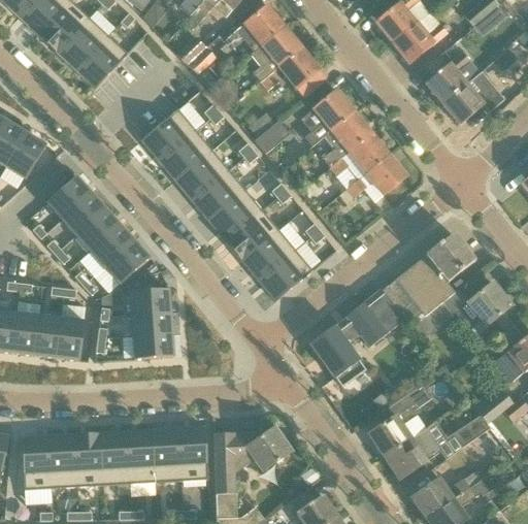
[(2,0),(19,15),(32,0),(2,0)]
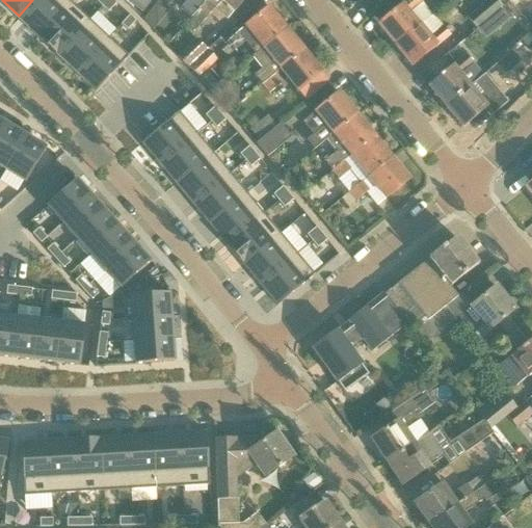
[(32,0),(19,16),(37,33),(70,0),(32,0)]
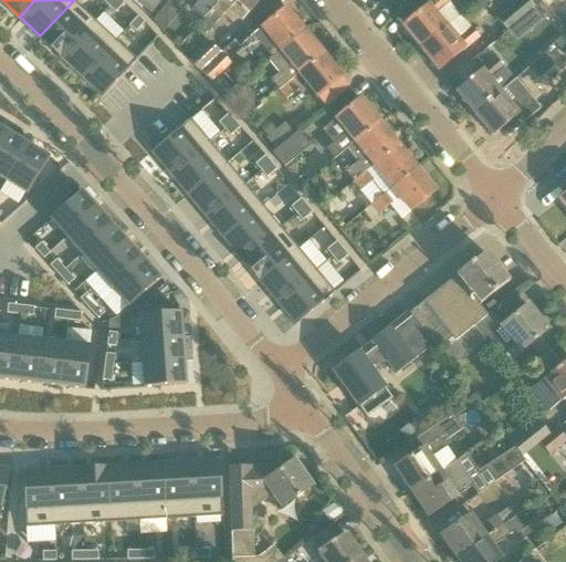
[(74,0),(40,35),(60,55),(95,18),(76,0),(74,0)]
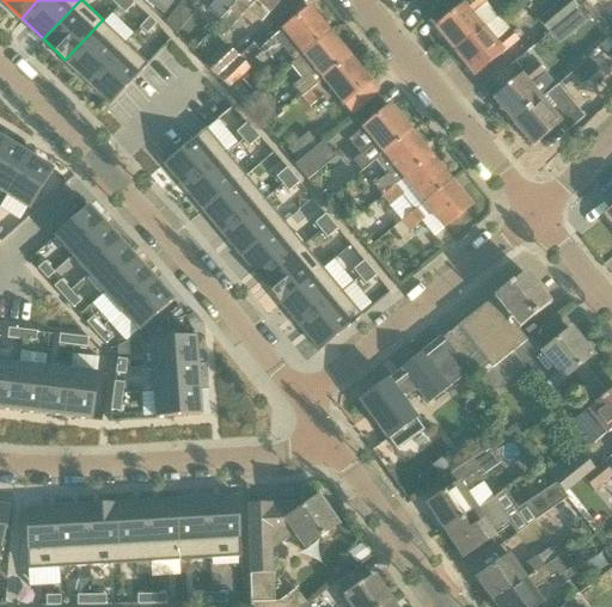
[(121,0),(117,4),(124,11),(134,0),(121,0)]
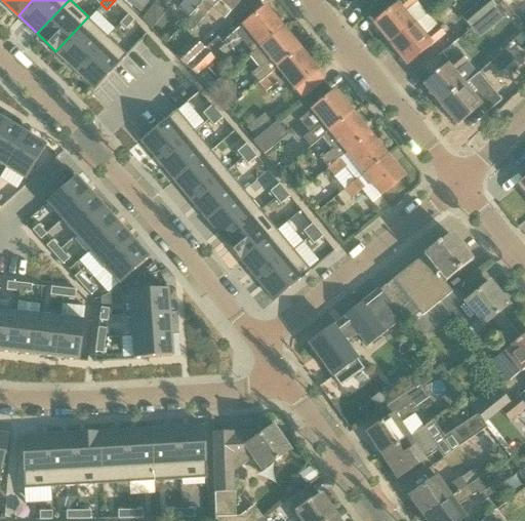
[(154,0),(142,16),(151,26),(166,7),(158,0),(154,0)]
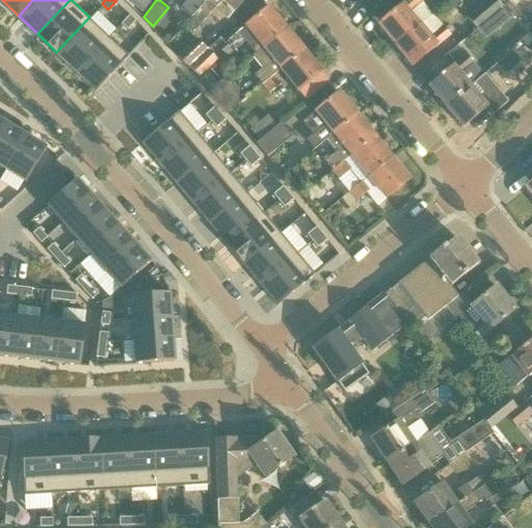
[(195,28),(215,5),(228,16),(234,8),(235,8),(242,0),(204,0),(186,21),(195,28)]
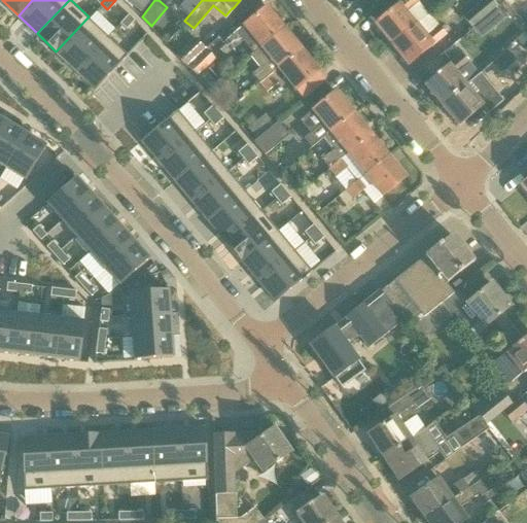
[(390,42),(415,22),(406,9),(417,0),(398,0),(374,22),(390,42)]
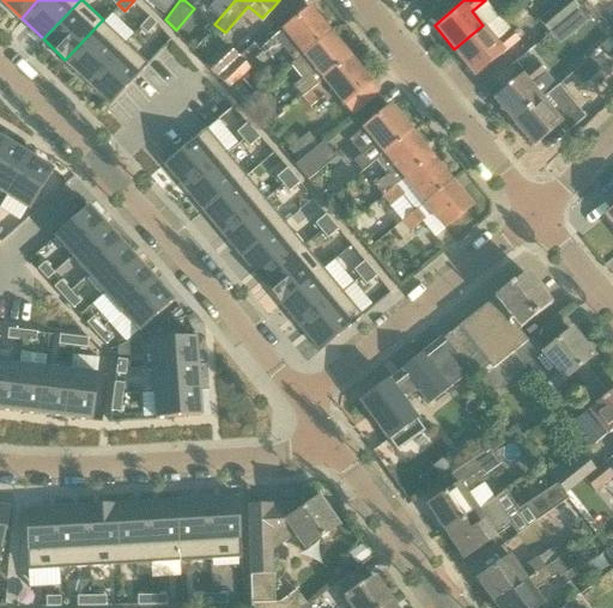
[(559,22),(572,11),(571,11),(584,0),(559,0),(539,17),(548,29),(559,20),(559,22)]
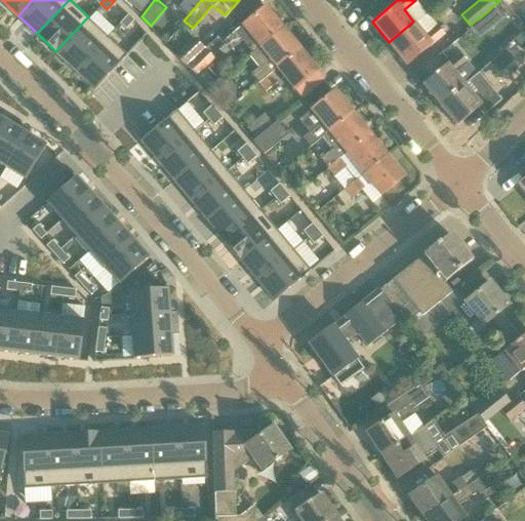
[(252,49),(283,26),(266,4),(224,38),(232,47),(242,38),(252,49)]
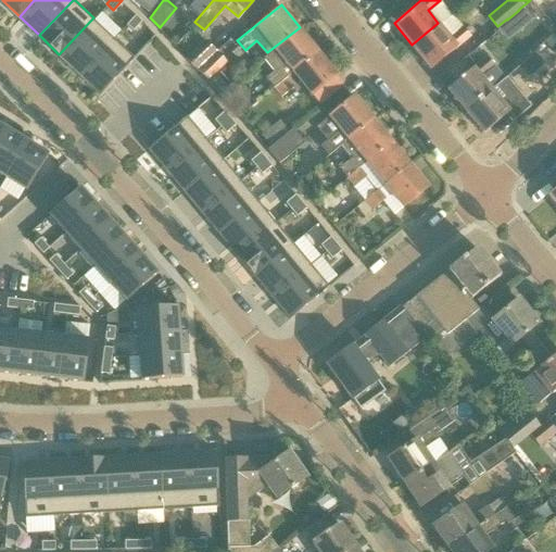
[(136,12),(126,22),(133,27),(142,19),(136,12)]
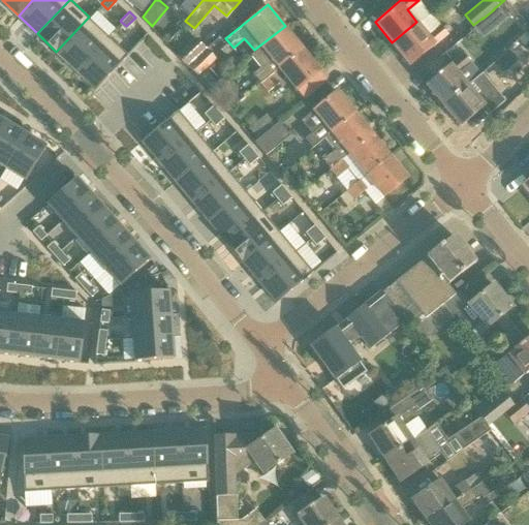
[(447,32),(440,24),(431,11),(417,22),(416,22),(392,42),(409,63),(447,32)]
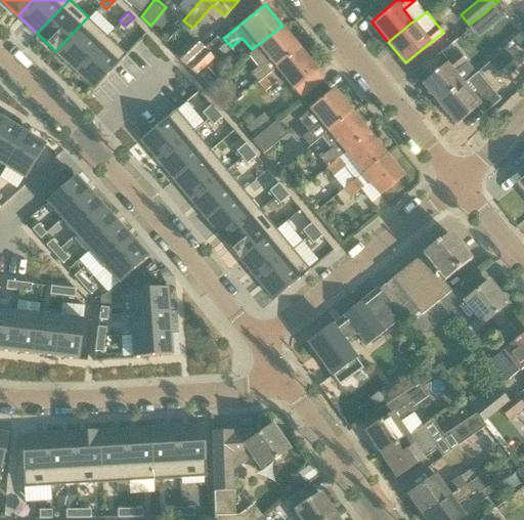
[(88,16),(55,51),(75,69),(106,34),(88,16)]
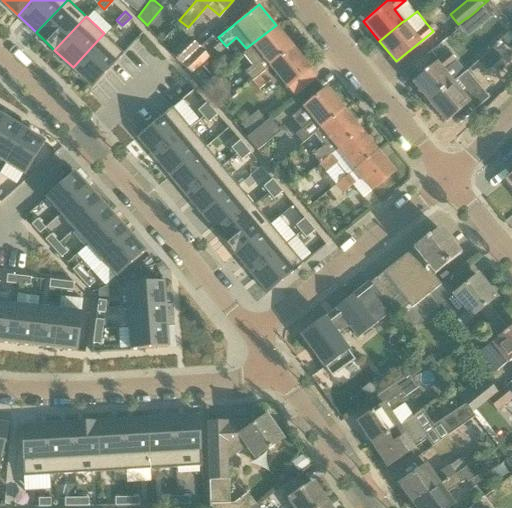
[(270,64),(293,46),(276,25),(246,48),(247,49),(243,52),(252,63),(245,69),(247,72),(252,78),(263,70),(271,64),(270,64)]
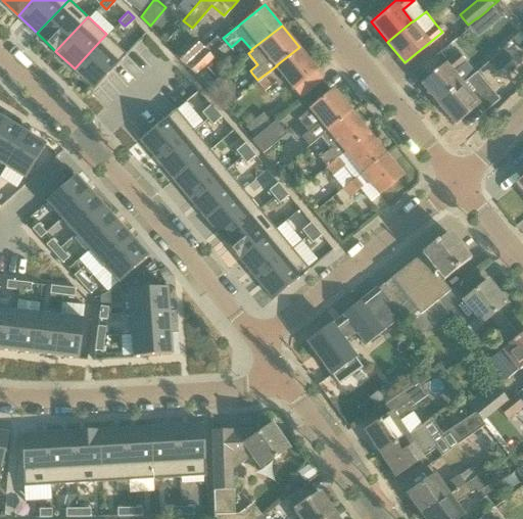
[(106,34),(75,68),(94,87),(127,52),(106,34)]
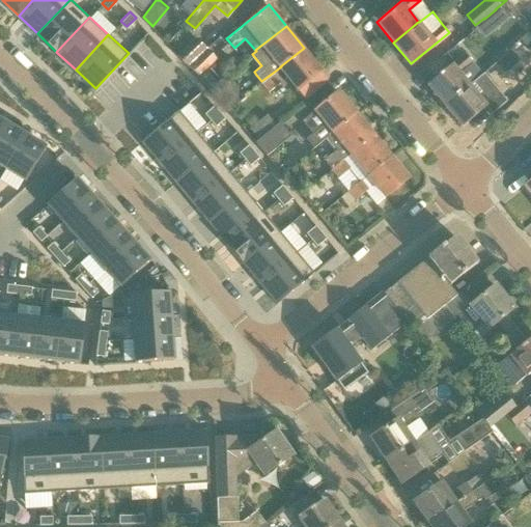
[(196,35),(177,53),(188,64),(206,47),(196,35)]
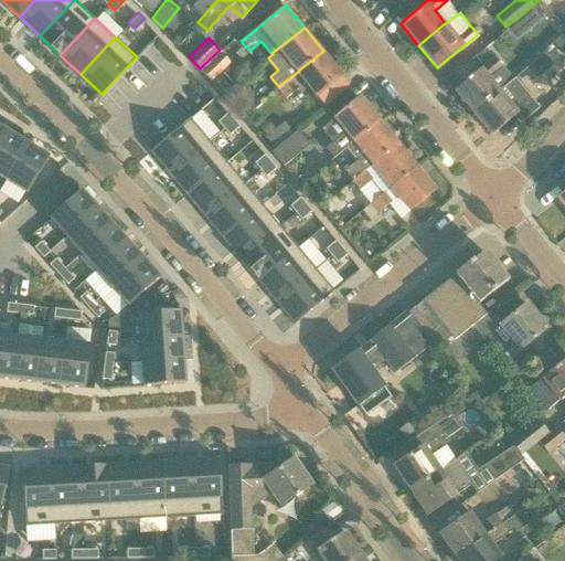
[(298,71),(299,71),(318,94),(342,74),(323,51),(298,71)]
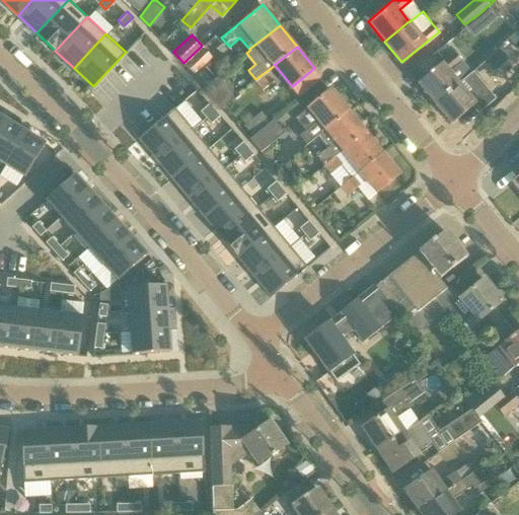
[(203,48),(184,65),(193,74),(212,57),(203,48)]
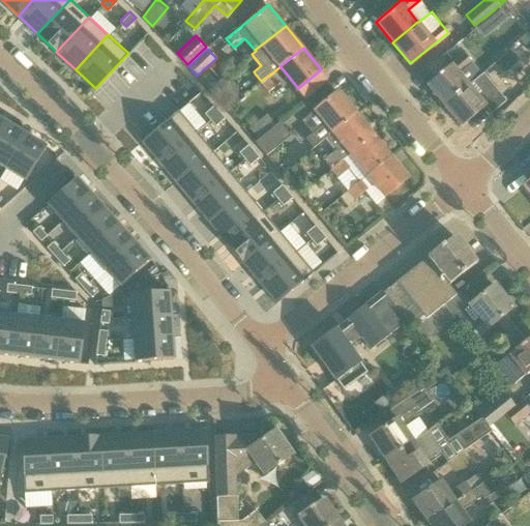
[(443,104),(469,83),(459,70),(471,60),(464,51),(427,83),(443,104)]
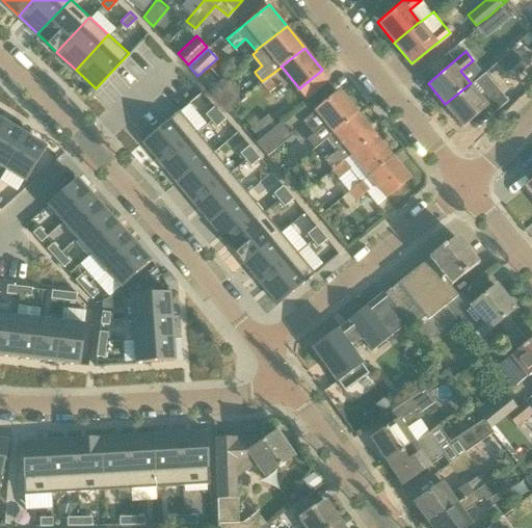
[(201,77),(202,78),(209,86),(216,80),(209,71),(201,77)]
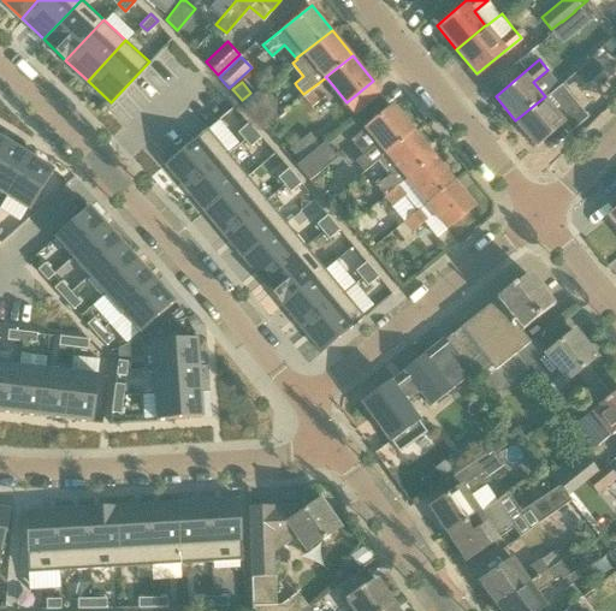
[(545,96),(515,120),(535,144),(563,122),(569,129),(587,114),(561,83),(545,96)]
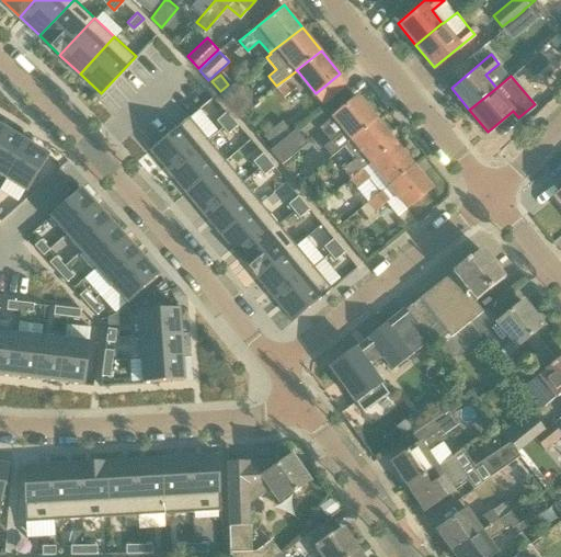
[(296,86),(288,77),(276,86),(284,95),(296,86)]
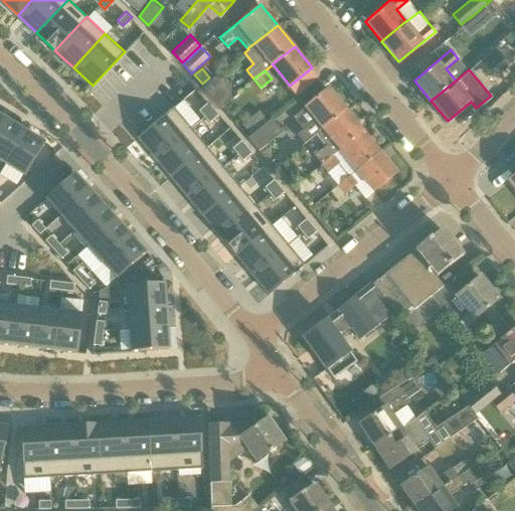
[(304,142),(316,132),(345,109),(328,88),(305,106),(315,118),(297,134),(304,142)]
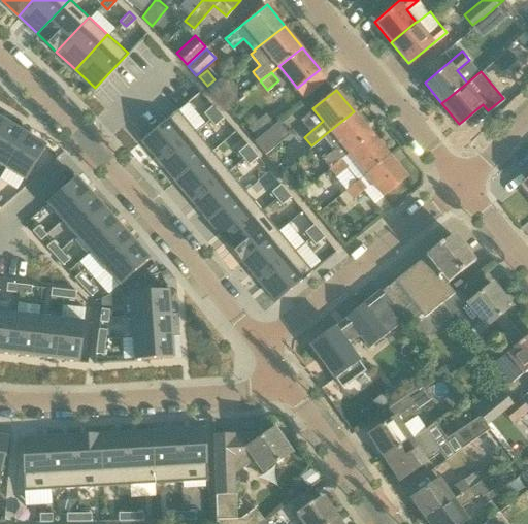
[(211,103),(202,111),(208,118),(218,109),(211,103)]
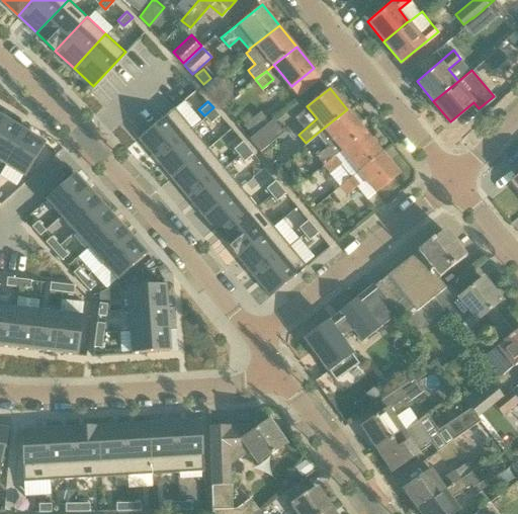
[(174,106),(139,136),(156,156),(191,126),(174,106)]
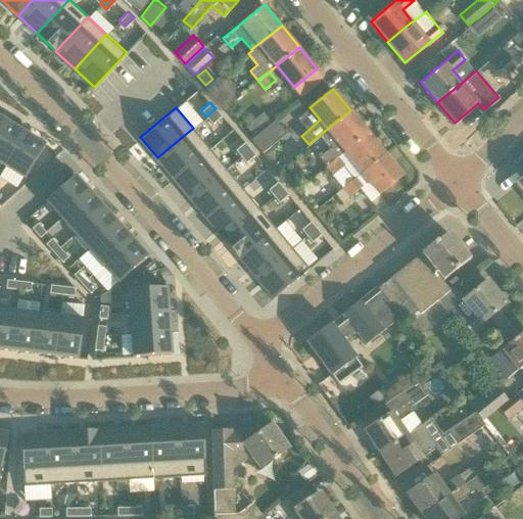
[(216,108),(206,116),(211,123),(221,114),(216,108)]
